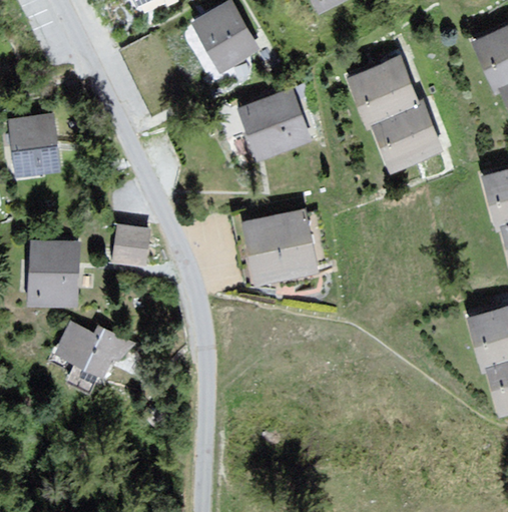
[(230,0),(189,19),(212,69),(258,48),(234,0),(230,0)]
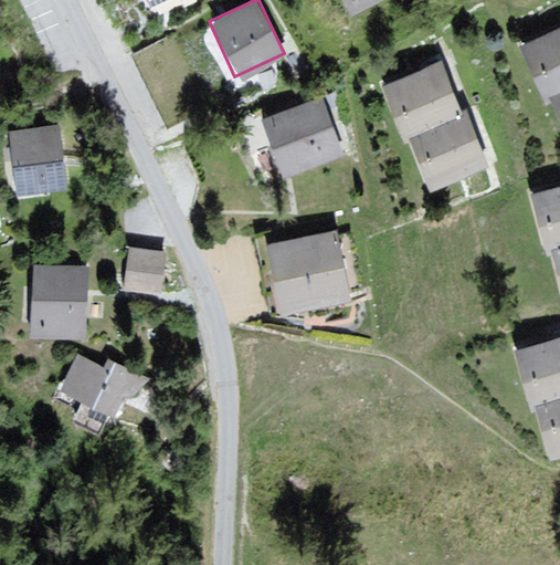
[(339,0),(346,17),(389,0),(339,0)]
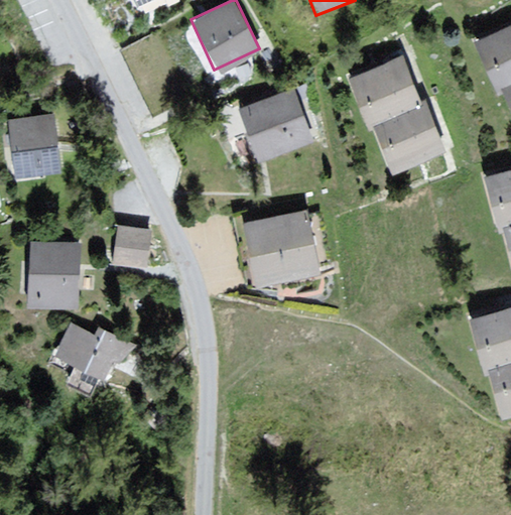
[(510,23),(473,40),(493,91),(510,83),(510,23)]
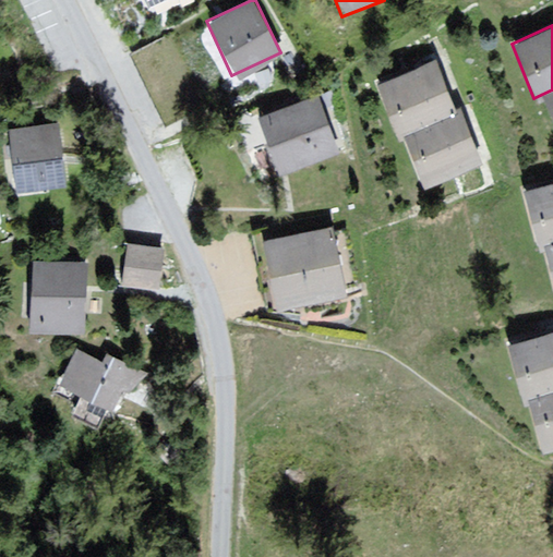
[(439,58),(376,85),(398,140),(461,111),(439,58)]
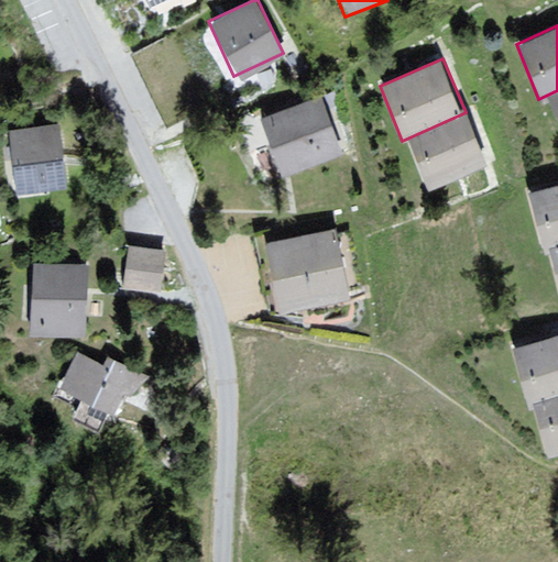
[(557,90),(538,99),(557,141),(557,90)]
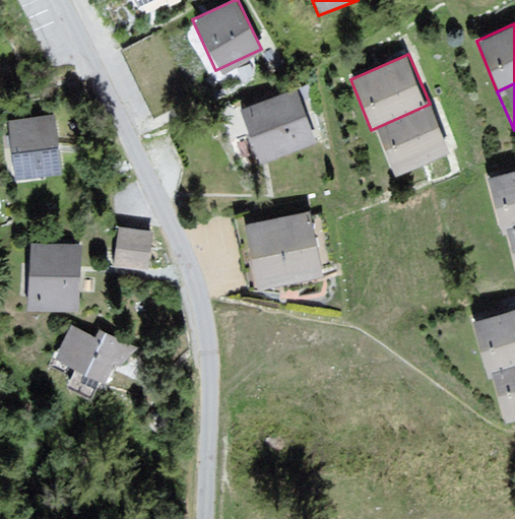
[(300,89),(240,109),(257,164),(317,144),(300,89)]
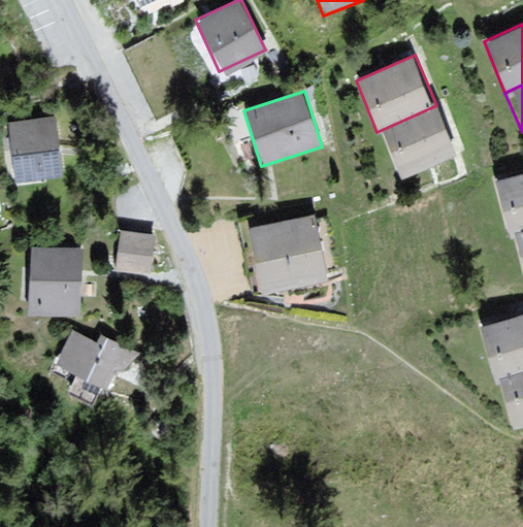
[(436,105),(377,132),(398,182),(457,157),(436,105)]
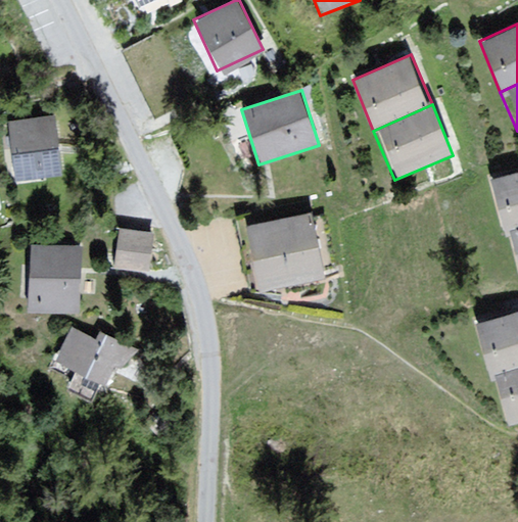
[(52,117),(5,124),(11,180),(58,174),(52,117)]
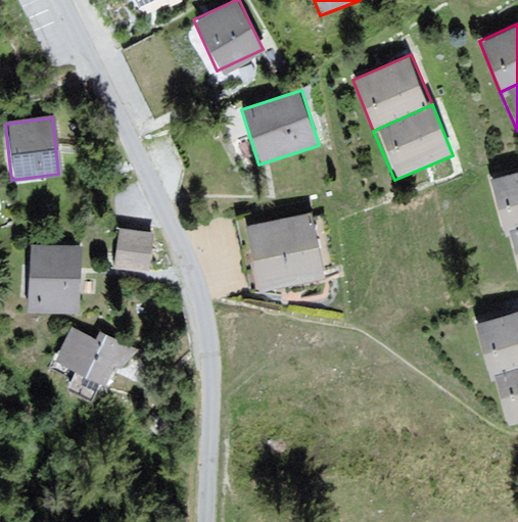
[(517,169),(490,177),(506,230),(517,226),(517,169)]
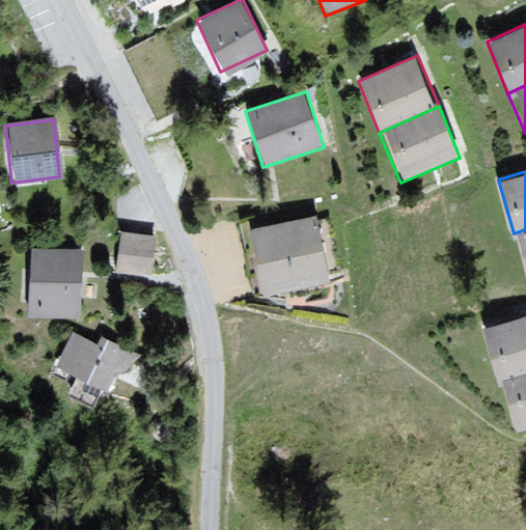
[(321,215),(248,227),(259,296),(332,283),(321,215)]
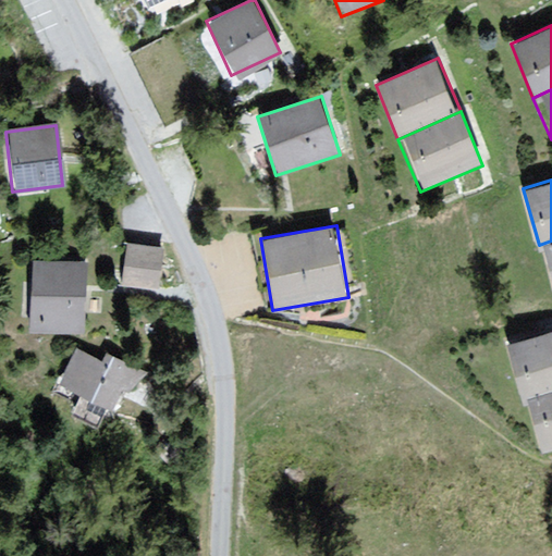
[(551,241),(539,245),(551,286),(551,241)]
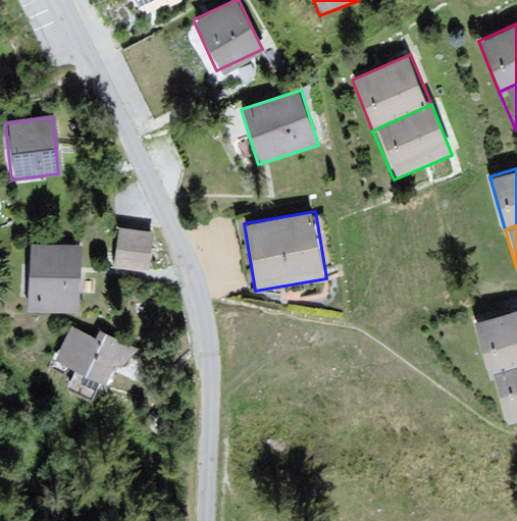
[(148,233),(116,229),(111,267),(144,271),(148,233)]
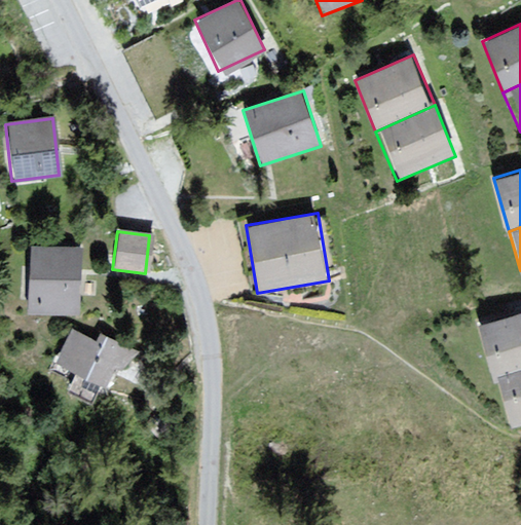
[(85,248),(31,245),(27,316),(81,320),(85,248)]
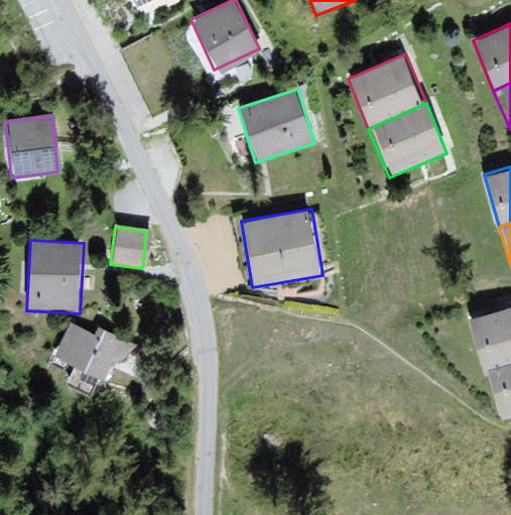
[(510,304),(467,317),(483,369),(510,361),(510,304)]
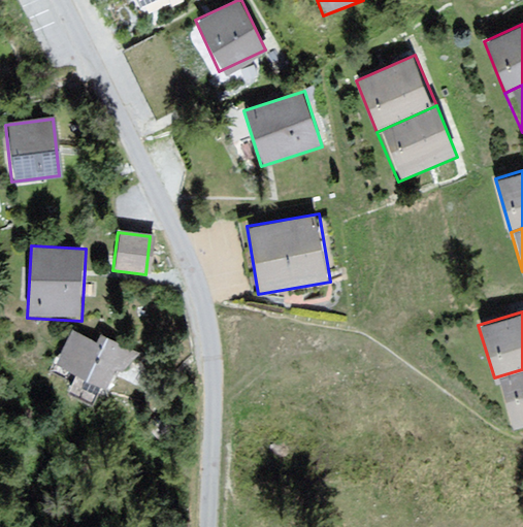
[(75,329),(56,371),(108,396),(128,354),(75,329)]
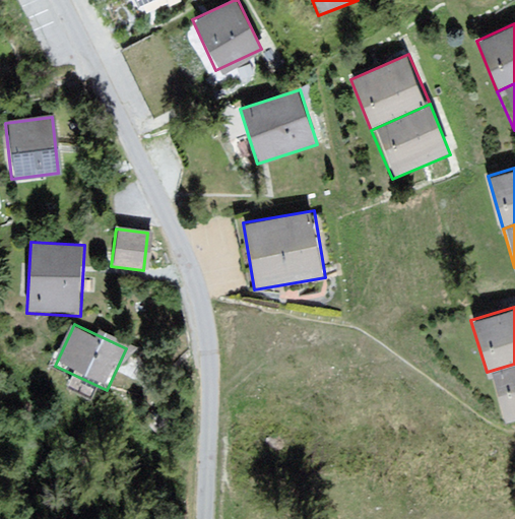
[(514,364),(487,372),(502,418),(514,414),(514,364)]
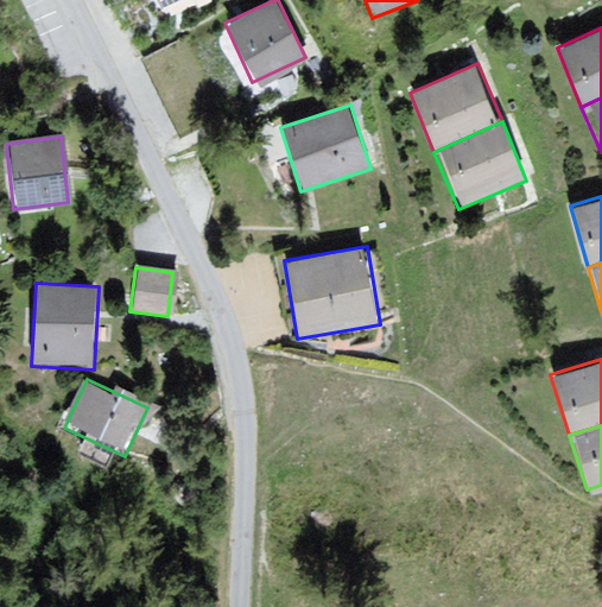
All buildings are outlined.
